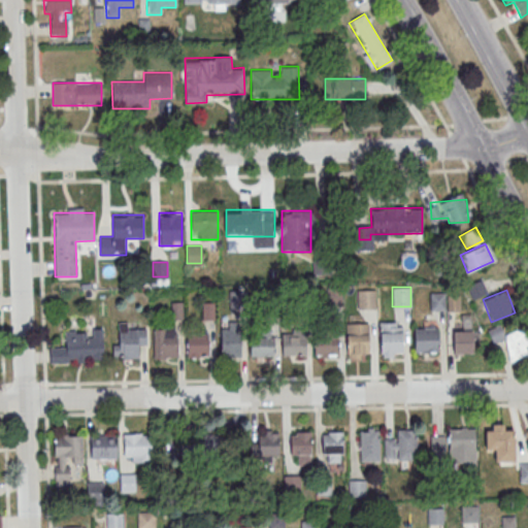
[(430,293),(430,310),(444,310),(444,293),(430,293)]
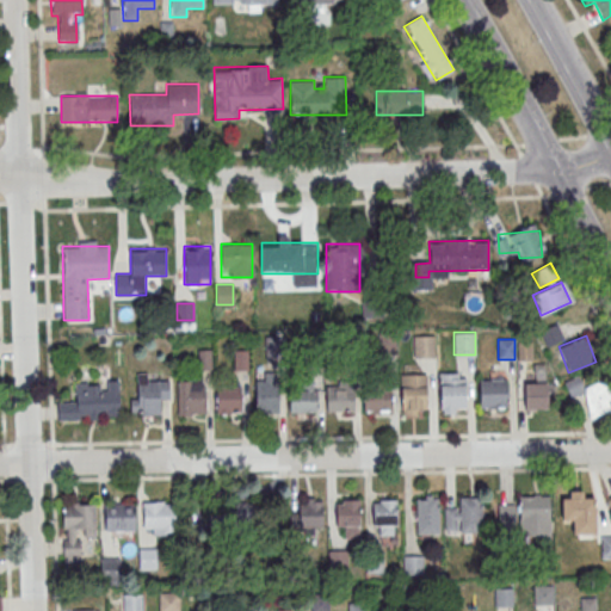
[(438,374),(438,413),(466,413),(466,374),(438,374)]
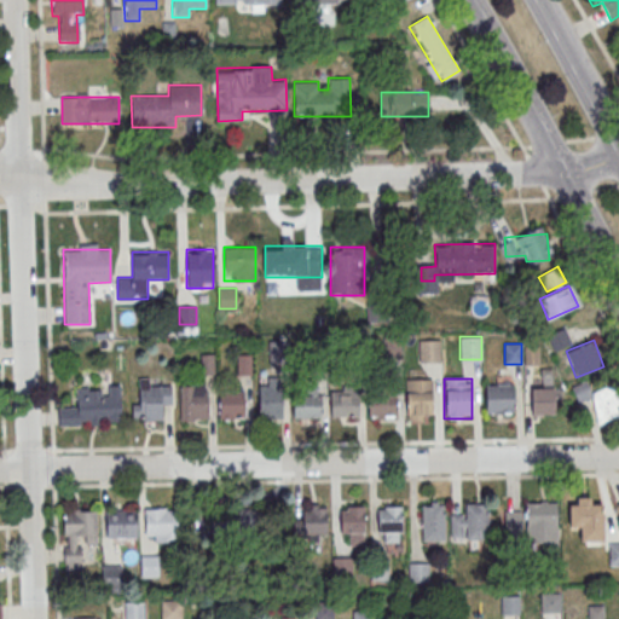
[(171,406),(172,381),(136,380),(134,420),(162,420),(162,406),(171,406)]
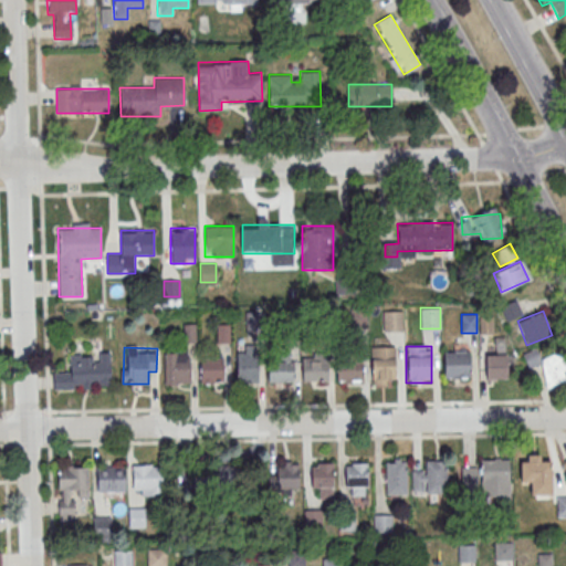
[(395,384),(395,347),(370,347),(370,384),(395,384)]
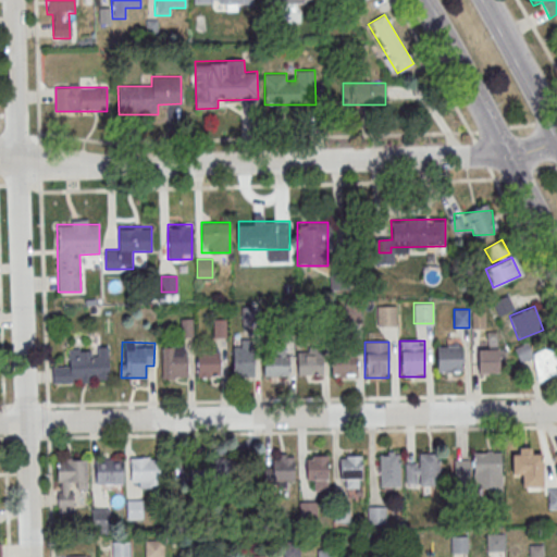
[(531,351),(530,344),(516,347),(519,361),(533,358),(537,379),(556,374),(556,362),(553,346),(531,351)]
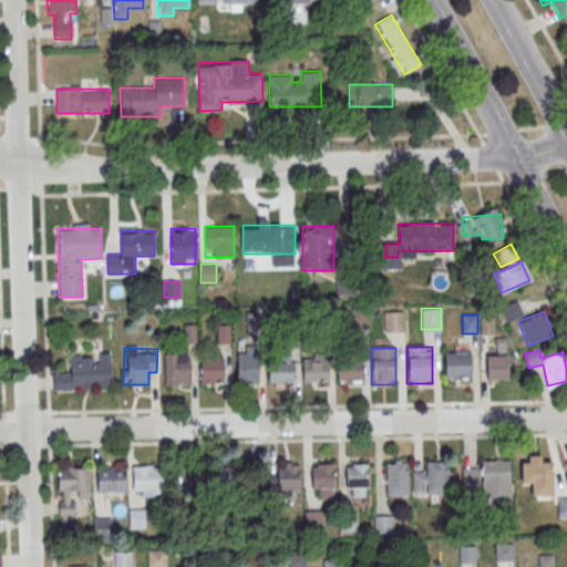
[(189,384),(189,351),(164,351),(164,384),(189,384)]
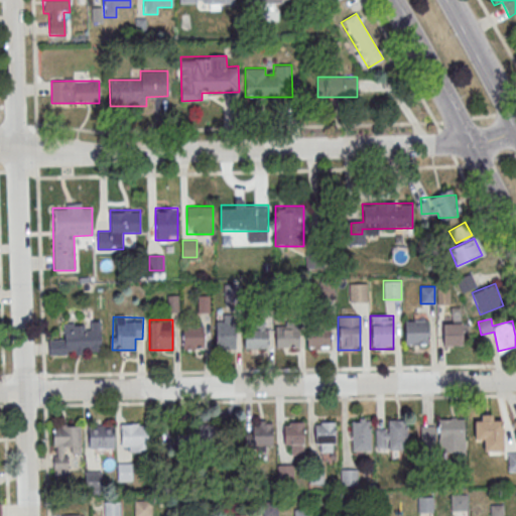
[(429,345),(429,319),(404,319),(404,345),(429,345)]
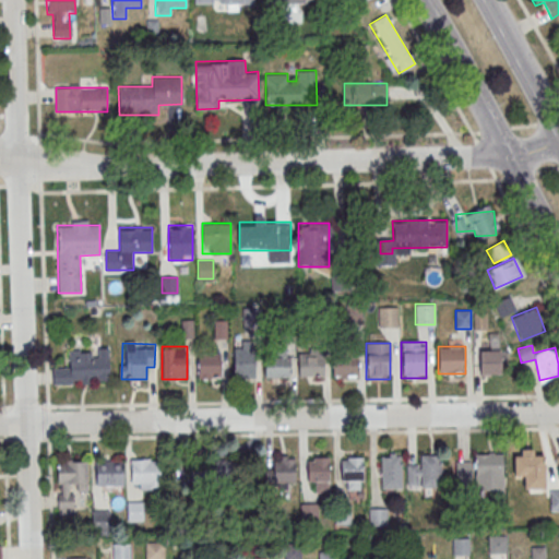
[(233,378),(254,378),(254,348),(233,348),(233,378)]
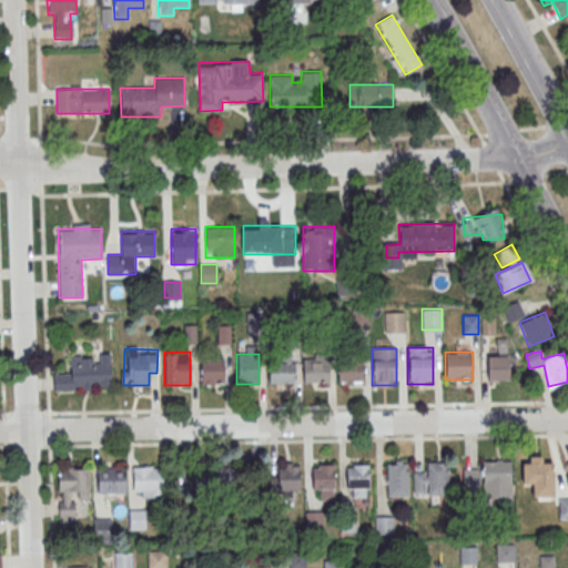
[(509,381),(509,354),(487,354),(487,381),(509,381)]
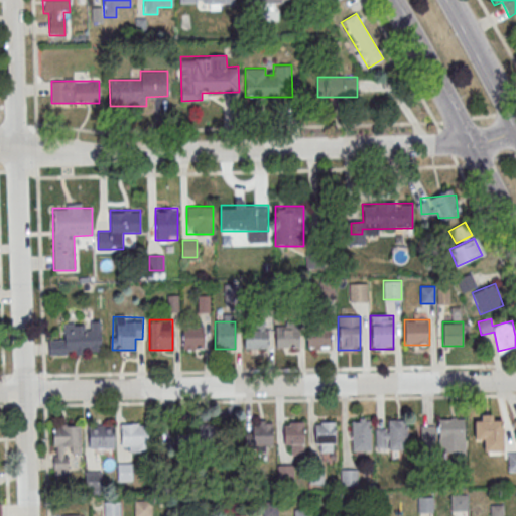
[(63,323),(63,351),(101,351),(101,323),(63,323)]
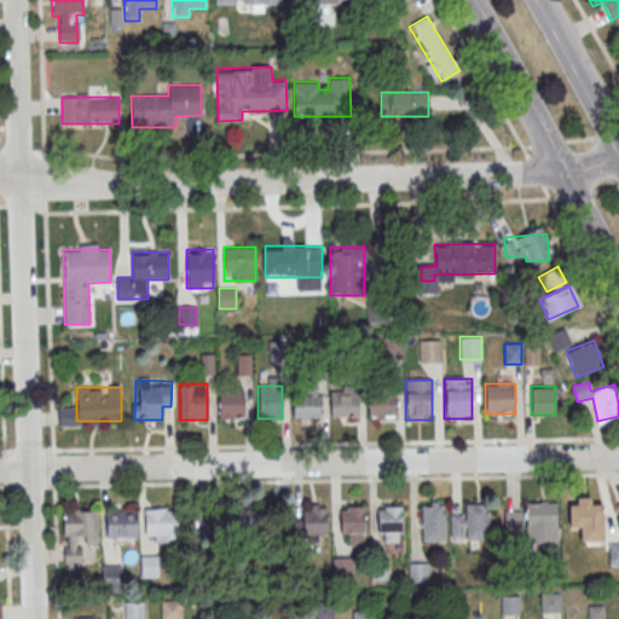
[(294,417),(322,417),(322,388),(294,388),(294,417)]
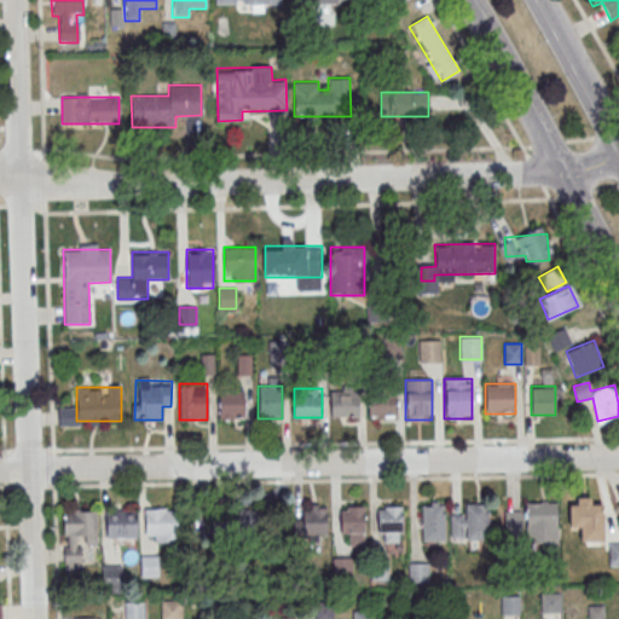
[(331,388),(331,416),(358,416),(358,388),(331,388)]
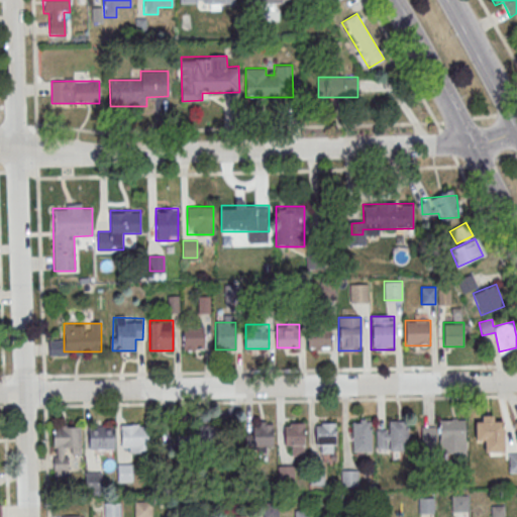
[(329,325),(307,325),(307,348),(329,348),(329,325)]
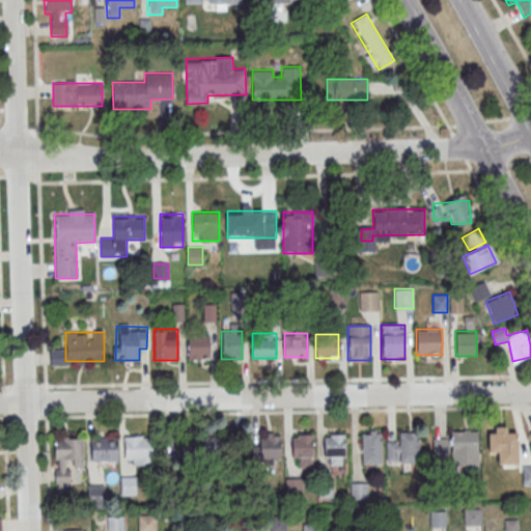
[(210,359),(210,335),(188,335),(188,359),(210,359)]
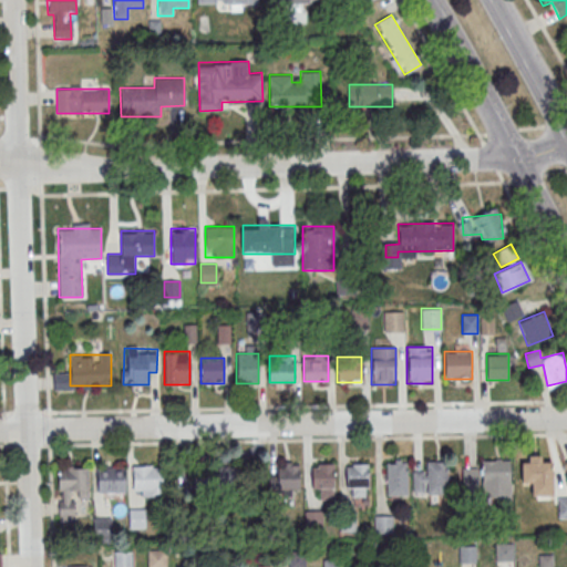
[(482,496),(511,496),(511,459),(482,459),(482,496)]
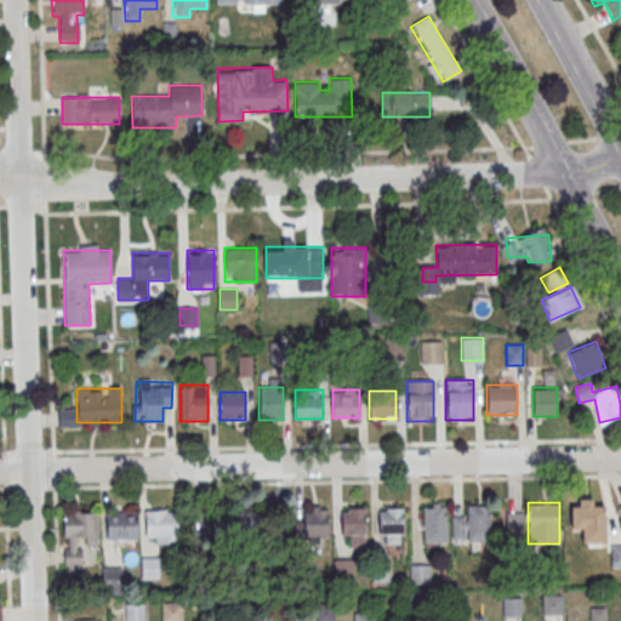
[(600,502),(571,503),(573,529),(581,529),(582,543),(603,543),(600,502)]
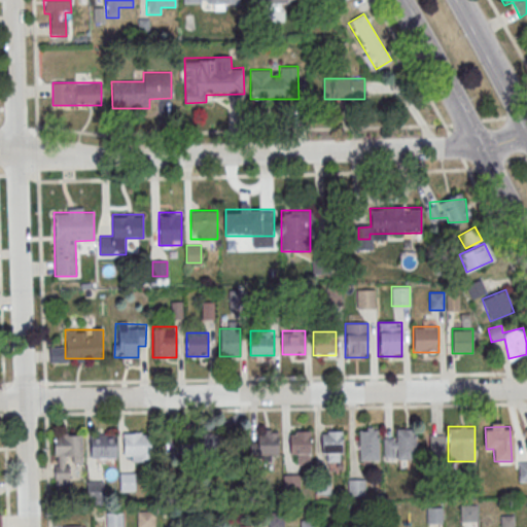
[(395,440),(383,440),(383,459),(416,459),(416,428),(395,428),(395,440)]
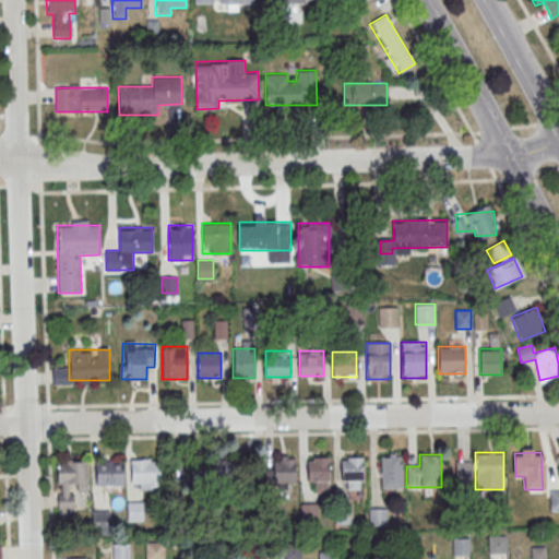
[(273,455),(273,486),(296,486),(296,455),(273,455)]
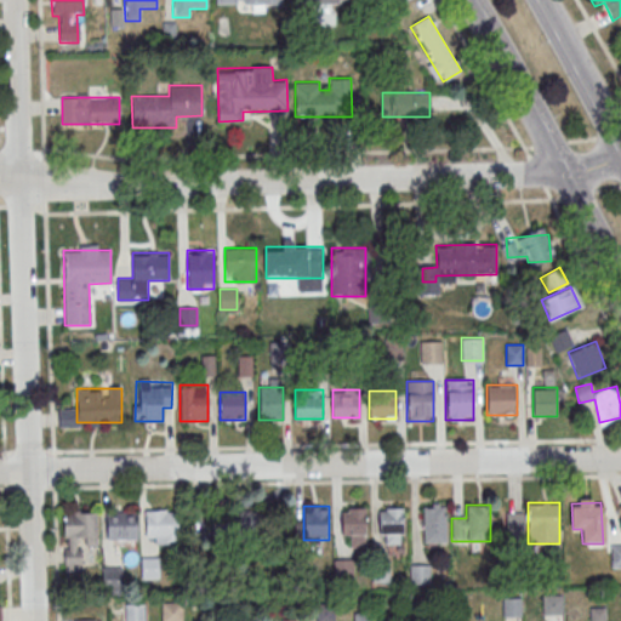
[(445,543),(445,506),(422,506),(423,543),(445,543)]
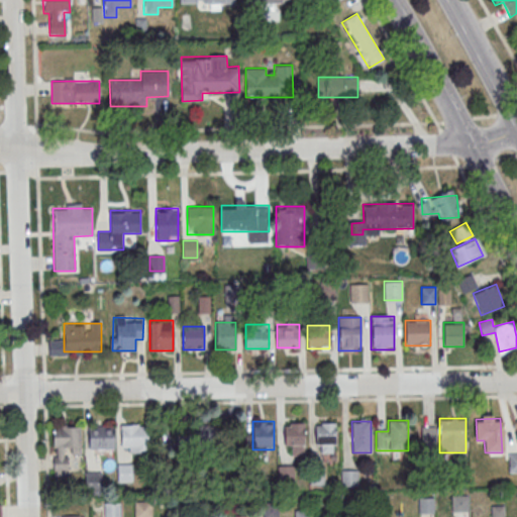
[(285,454),(304,454),(304,422),(285,422),(285,454)]
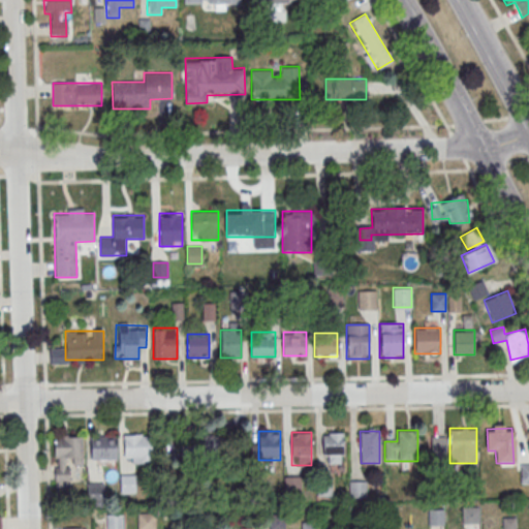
[(322,433),(322,464),(343,464),(343,433),(322,433)]
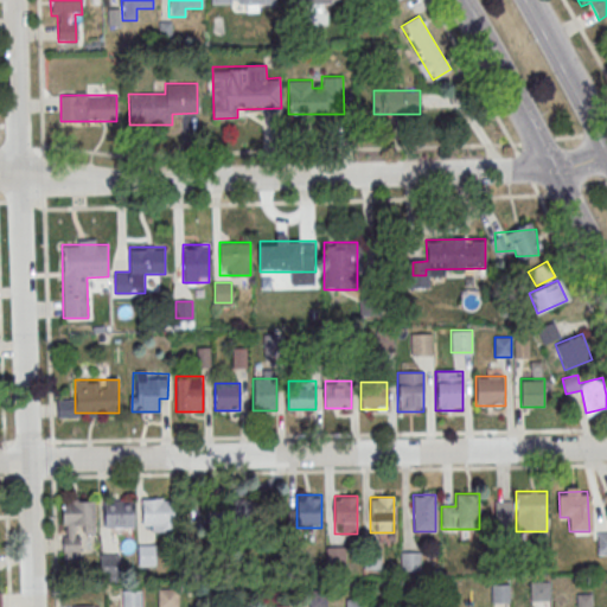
[(142,530),(174,530),(174,498),(142,498),(142,530)]
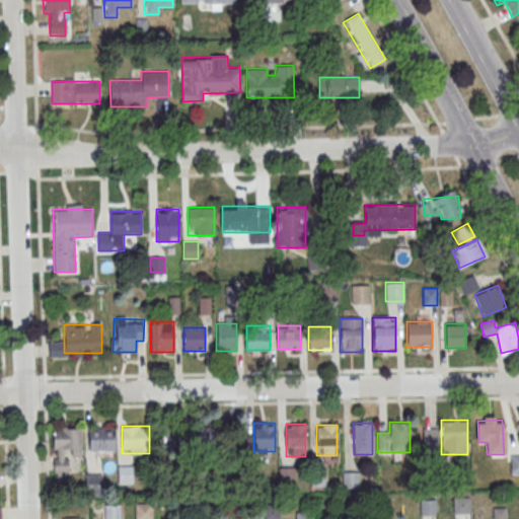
[(88,447),(115,447),(115,428),(88,428),(88,447)]
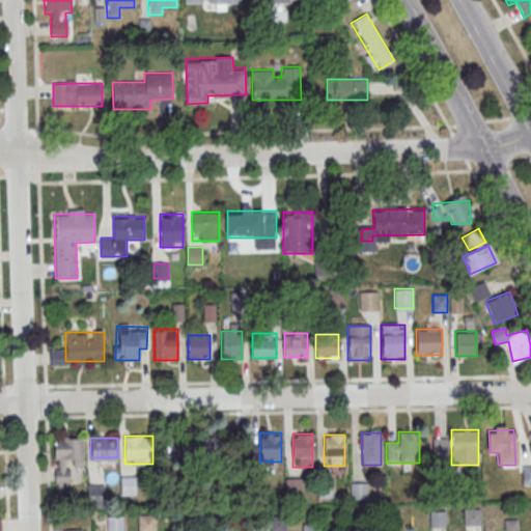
[(196,438),(196,454),(221,454),(221,438),(196,438)]
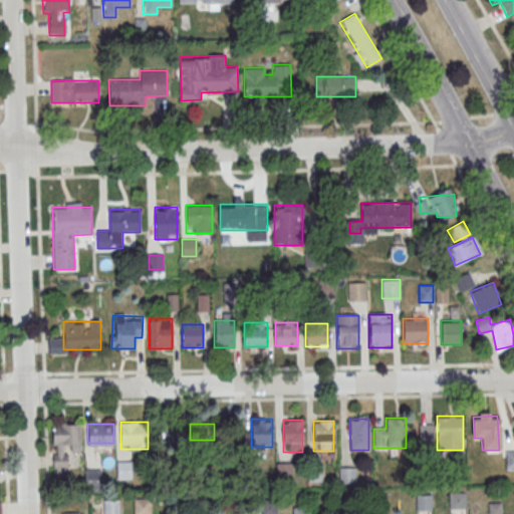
[(79,425),(52,425),(53,469),(69,469),(68,453),(79,453),(79,425)]
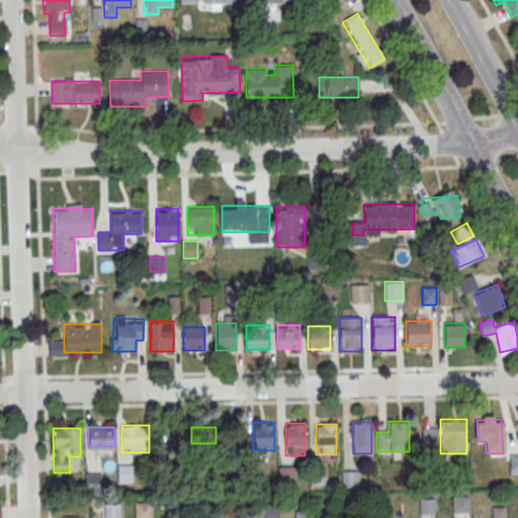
[(422,446),(436,446),(436,428),(422,428),(422,446)]
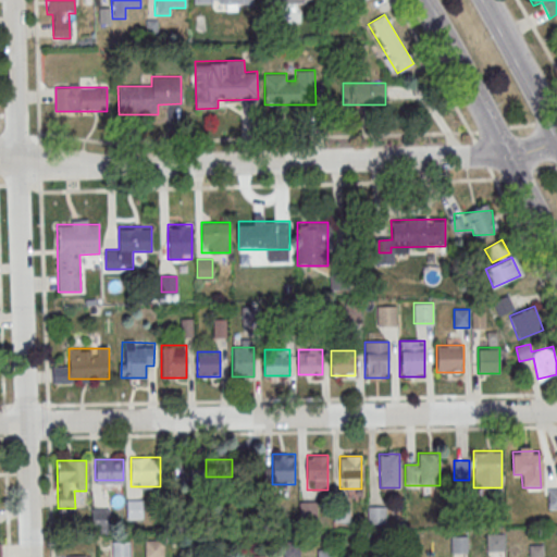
[(556,491),(547,491),(547,509),(556,509),(556,491)]
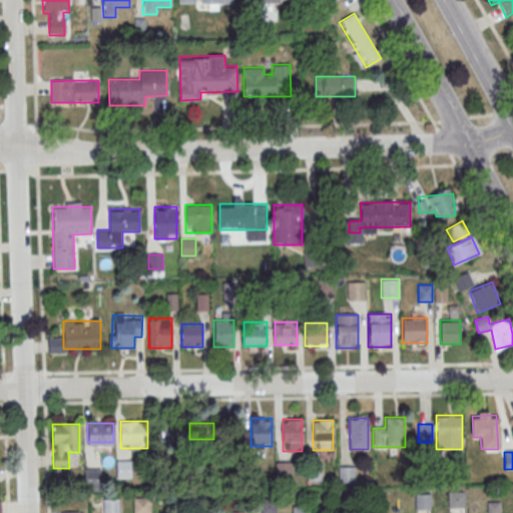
[(129,463),(120,463),(121,477),(130,477),(129,463)]
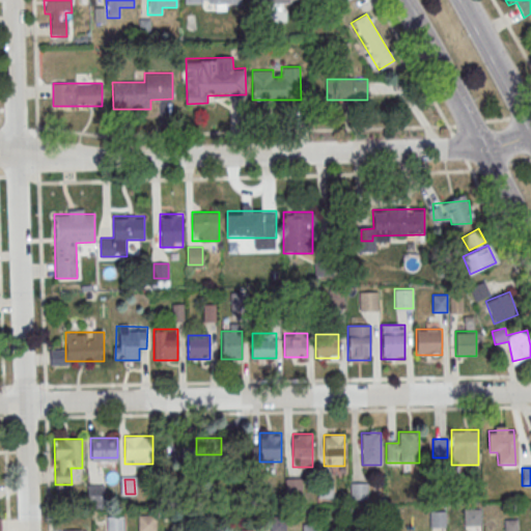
[(480,525),(480,510),(465,510),(465,525),(480,525)]
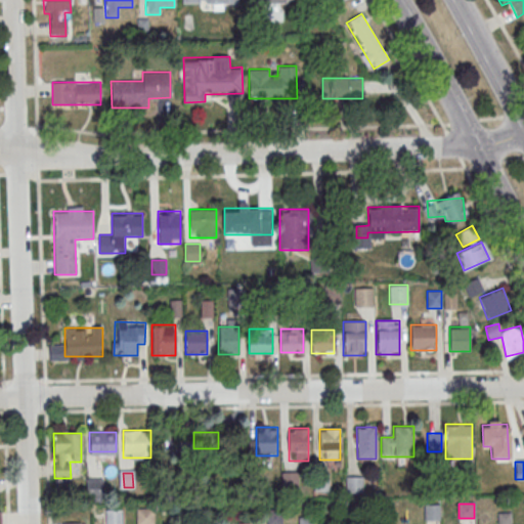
[(440,505),(424,505),(424,520),(440,520),(440,505)]
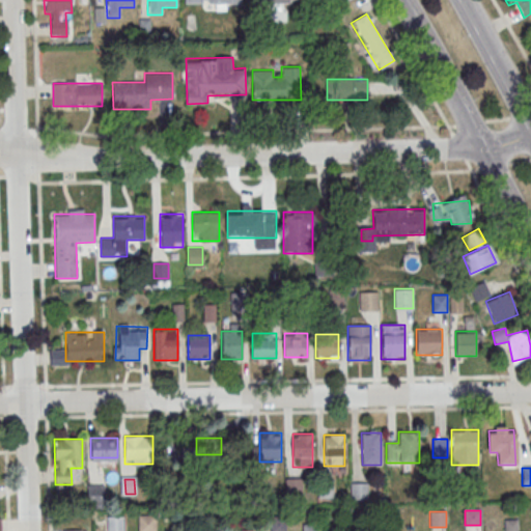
[(156,530),(156,514),(139,514),(138,530),(156,530)]
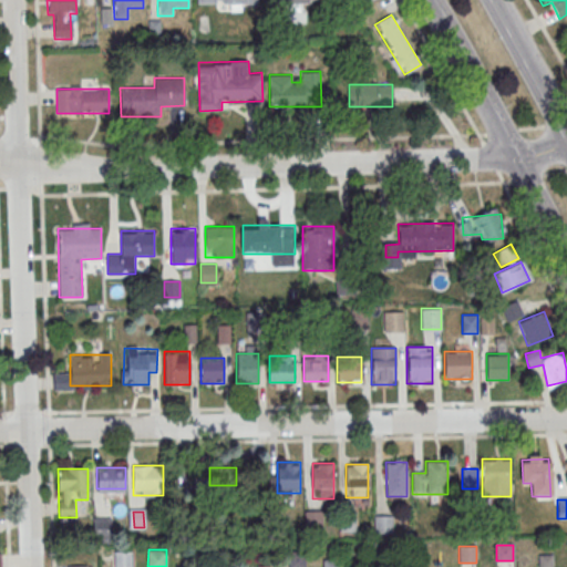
[(115,566),(131,566),(131,552),(115,552),(115,566)]
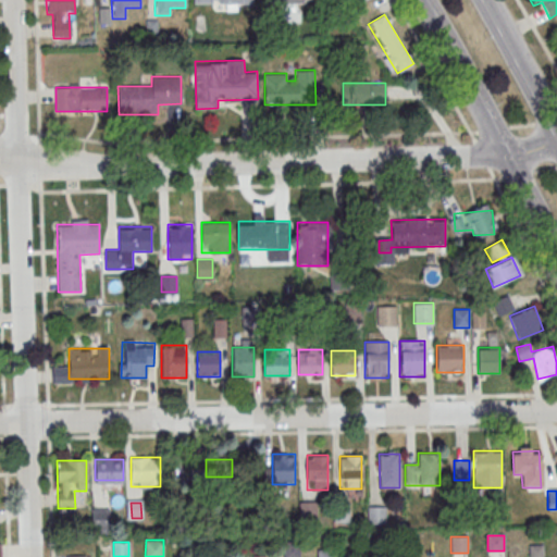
[(299,556),(299,542),(285,542),(284,556),(299,556)]
